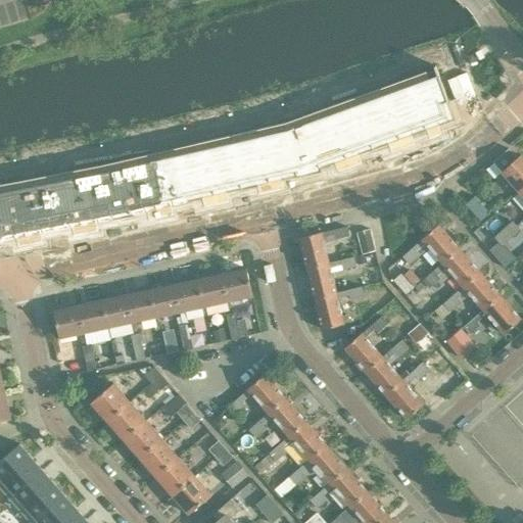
[(0,239),(110,219),(111,220),(134,216),(133,214),(296,176),(296,178),(322,172),(321,168),(455,120),(435,65),(433,66),(436,75),(287,130),(103,172),(0,191),(0,239)]
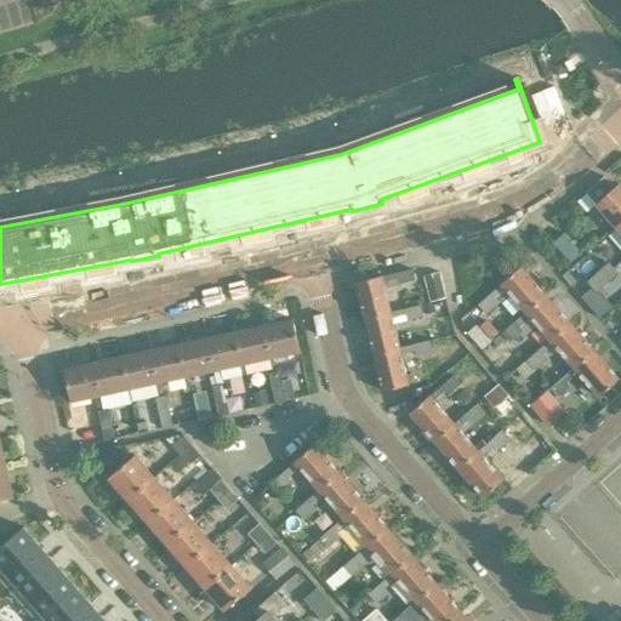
[(605,175),(586,192),(597,204),(616,226),(620,221),(620,187),(619,184),(616,187),(605,175)]
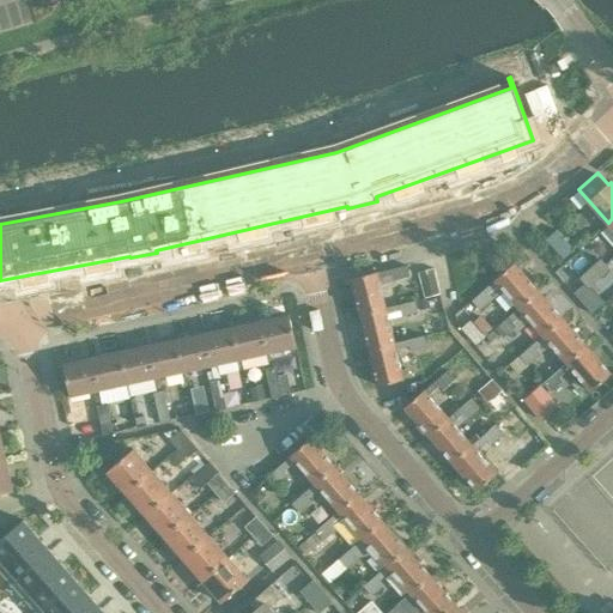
[(574,249),(557,229),(545,240),(563,259),(574,249)]
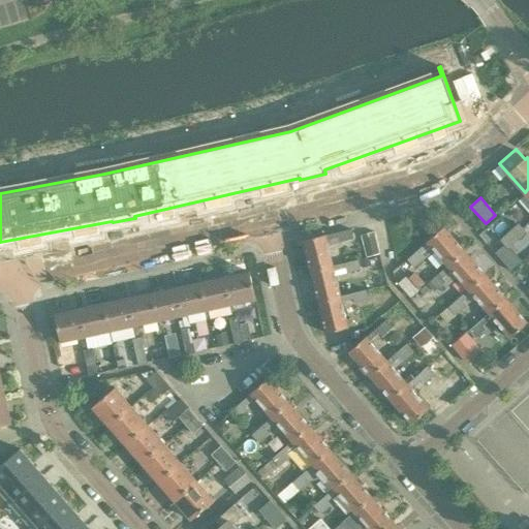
[(510,230),(518,239),(526,231),(519,223),(510,230)]
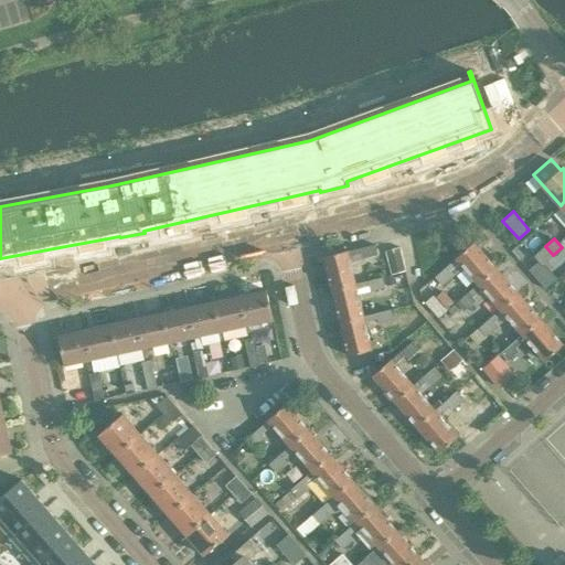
[(459,263),(477,284),(496,267),(473,242),(434,276),(441,285),(454,274),(450,270),(459,263)]
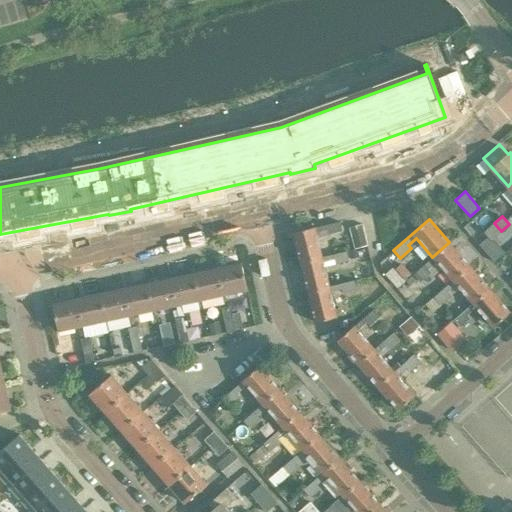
[(294,232),(301,262),(323,257),(317,232),(328,229),(330,235),(342,231),(339,220),(294,232)]
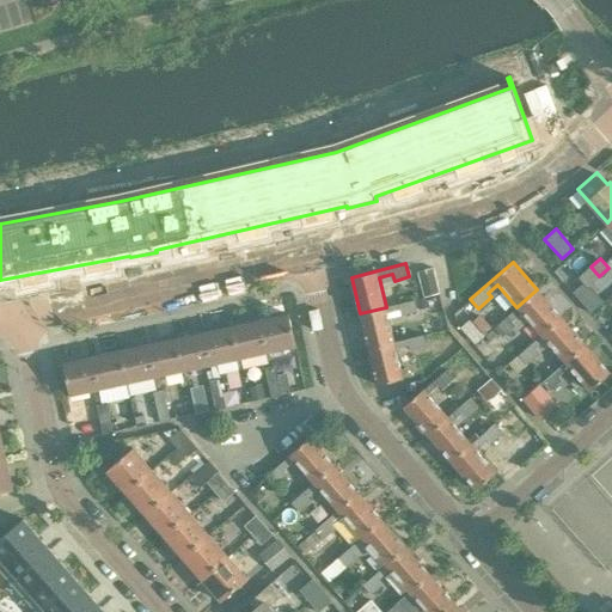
[(423,297),(440,293),(433,267),(416,271),(423,297)]
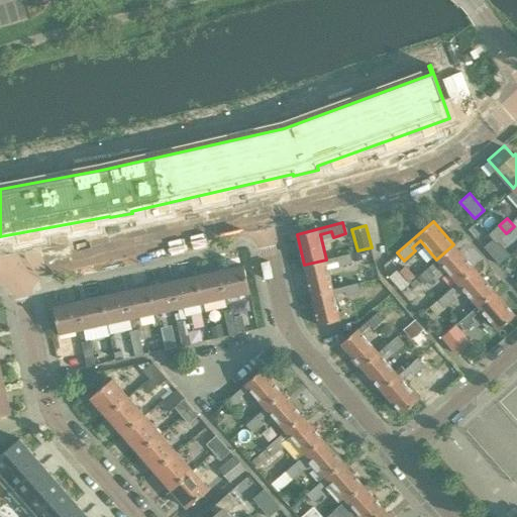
[(497,240),(506,233),(499,225),(490,232),(497,240)]
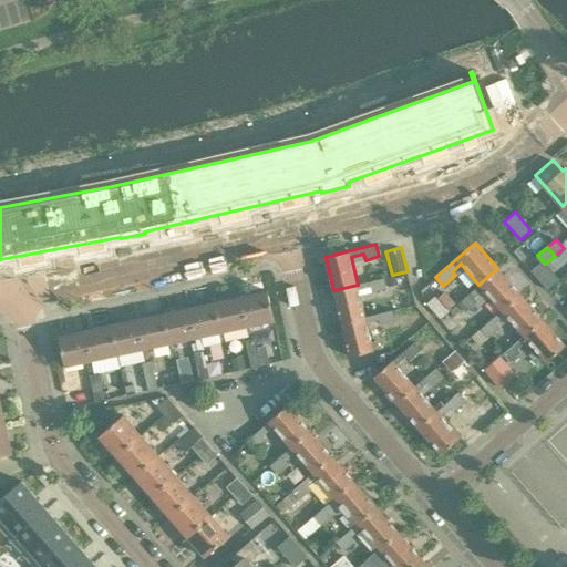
[(483,289),(502,310),(519,294),(497,268),(478,285),(459,302),(466,310),(476,300),(474,297),(483,289)]
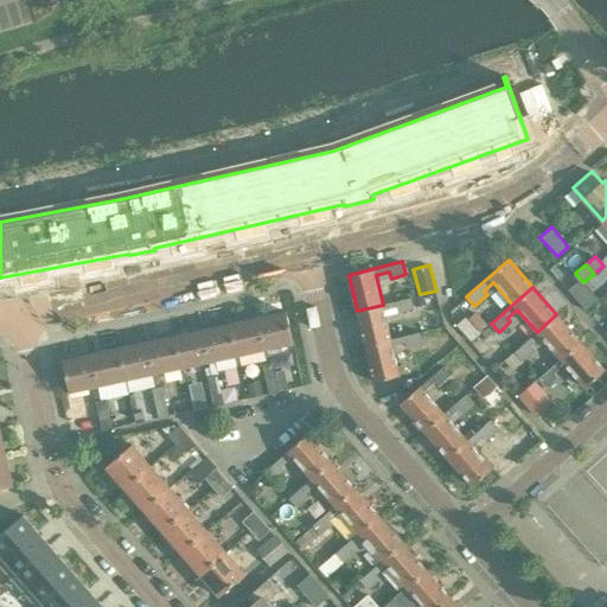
[(357,311),(366,345),(391,339),(384,310),(397,306),(398,312),(413,308),(410,298),(383,305),(357,311)]
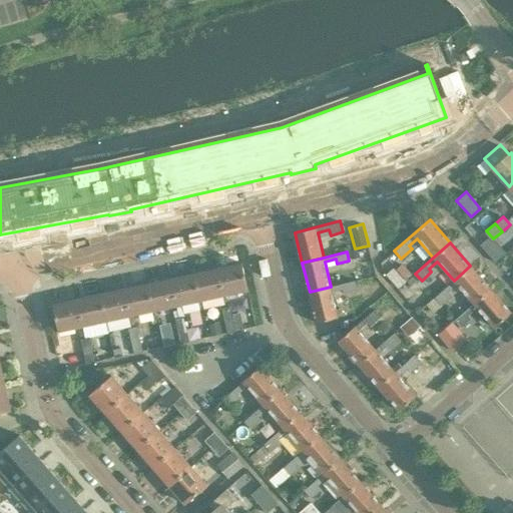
[(218,269),(224,296),(248,291),(242,264),(218,269)]
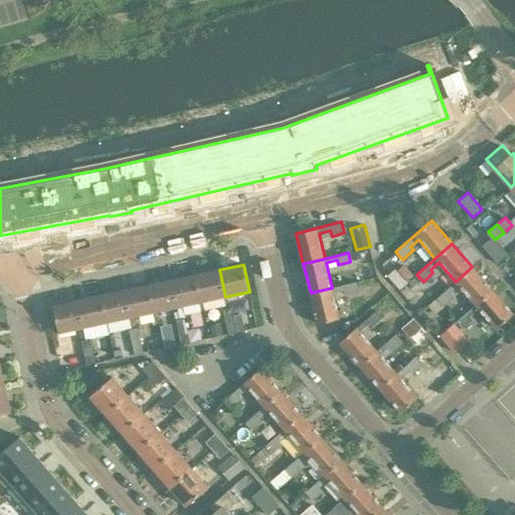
[(459,286),(476,305),(493,290),(472,267),(456,282),(437,298),(443,305),(454,297),(450,293),(459,286)]
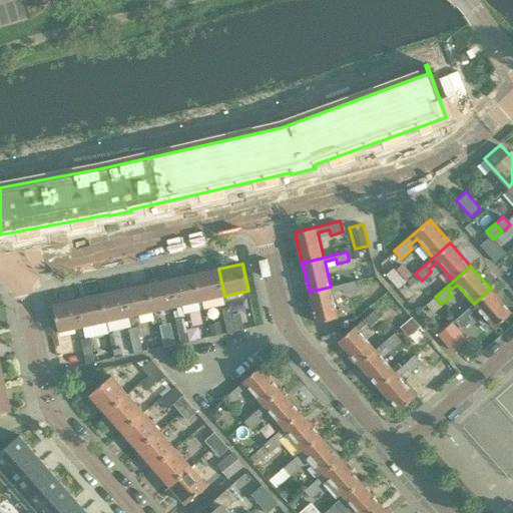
[(399,288),(407,281),(395,267),(387,274),(399,288)]
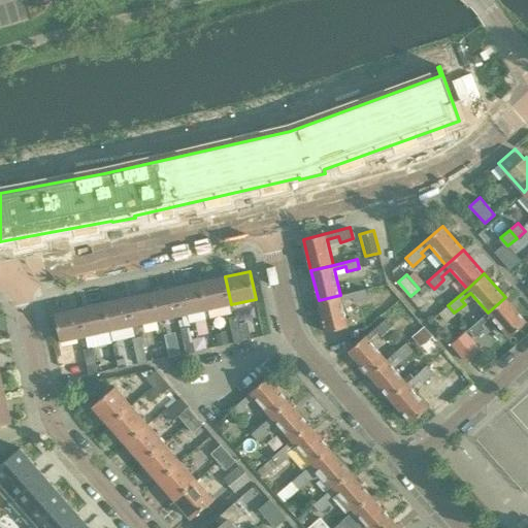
[(201,282),(207,309),(231,304),(225,276),(201,282)]
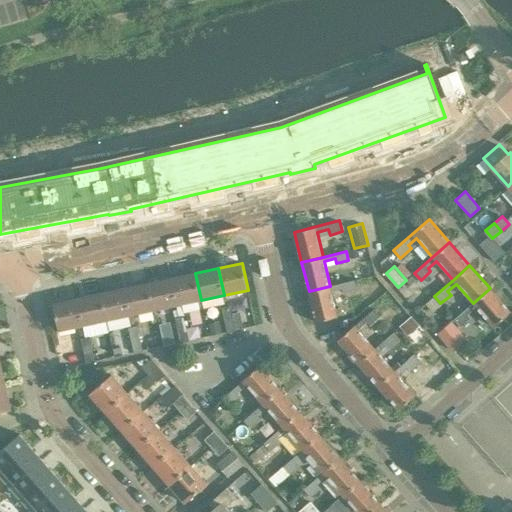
[(171,278),(177,305),(201,300),(195,273),(171,278)]
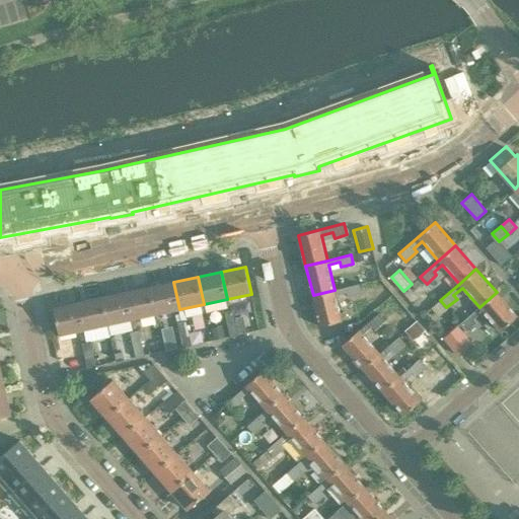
[(150,288),(156,315),(179,309),(173,282),(150,288)]
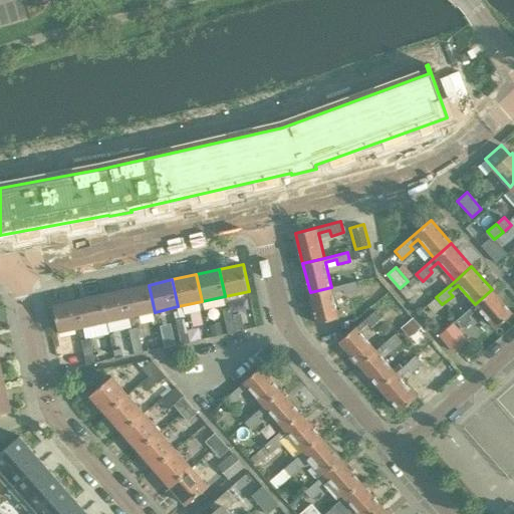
[(357,291),(355,282),(355,280),(342,284),(331,287),(310,292),(317,323),(339,317),(332,292),(344,289),(345,294),(357,291)]
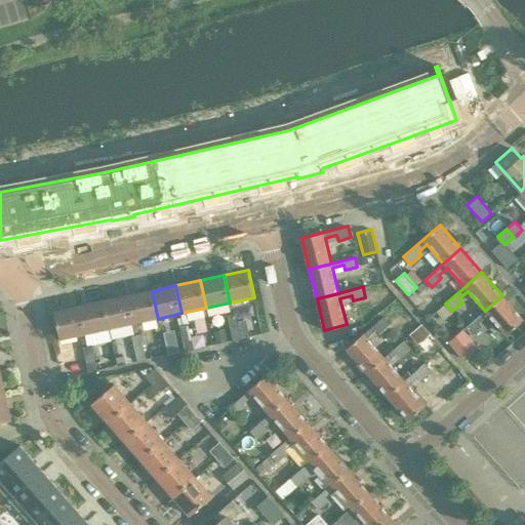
[(388,287),(375,296),(385,308),(396,298),(388,287)]
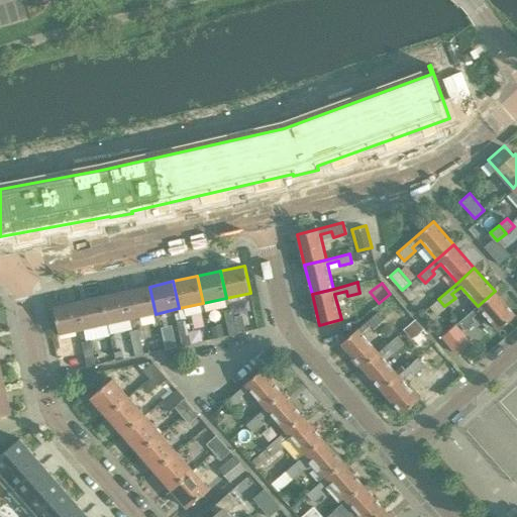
[(149,287),(126,292),(132,319),(156,314),(149,287)]
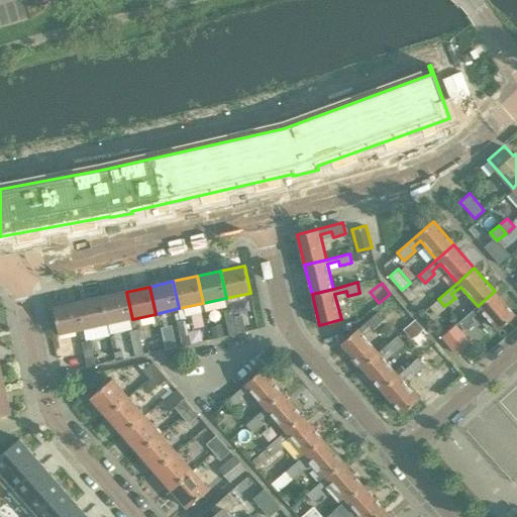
[(515,314),(495,291),(478,306),(459,322),(466,329),(476,320),(473,317),(481,310),(498,329),(515,314)]
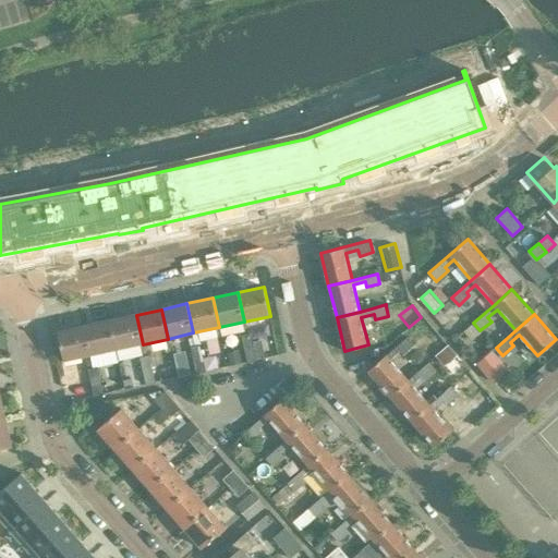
[(111,320),(118,350),(143,344),(136,315),(111,320)]
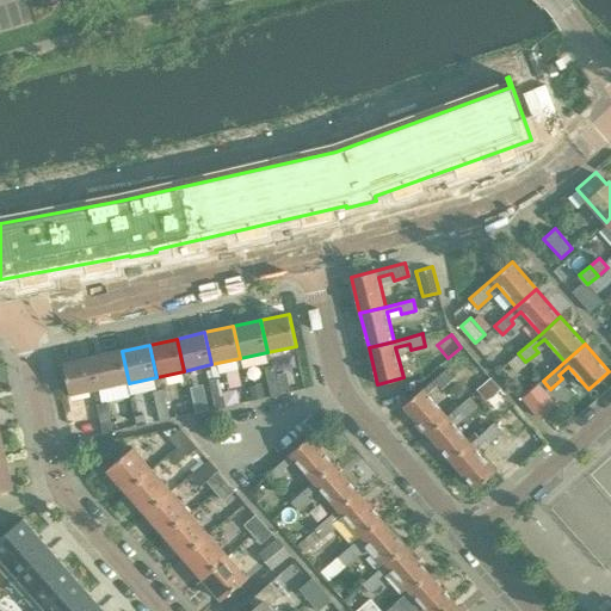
[(93,357),(100,389),(129,383),(122,351),(93,357)]
